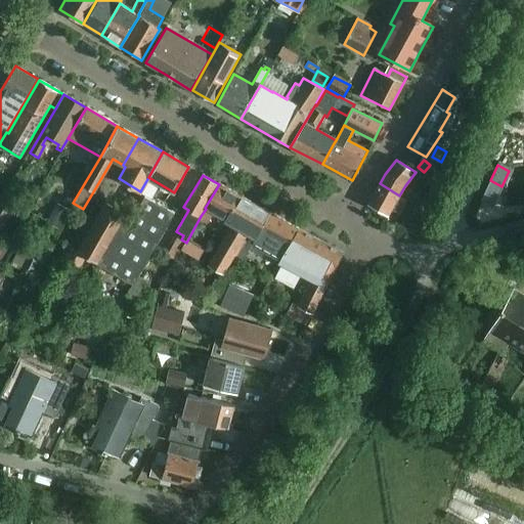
[(386,220),(399,195),(380,183),(364,208),(386,220)]
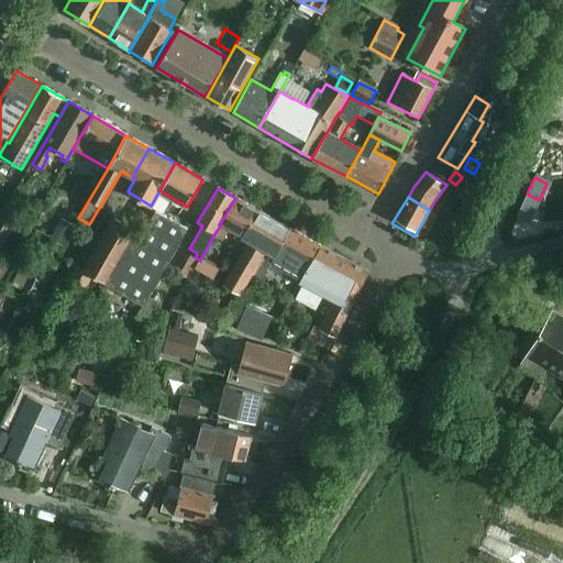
[(242,238),(257,211),(235,198),(220,223),(221,224),(216,232),(221,235),(225,228),(242,238)]
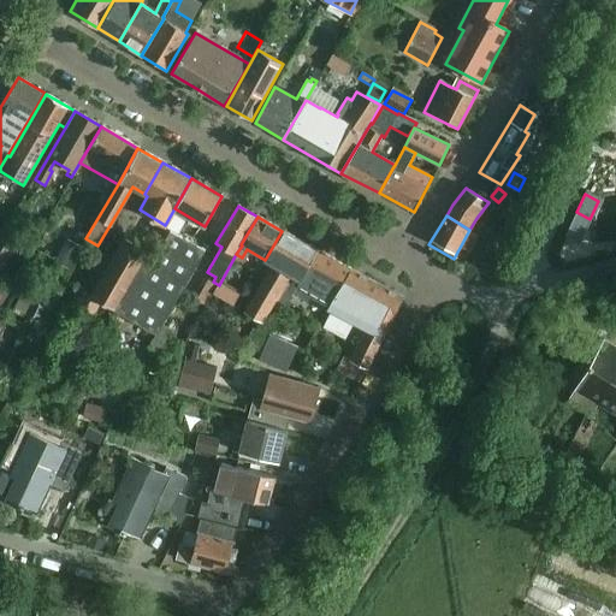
[(155,332),(177,295),(205,249),(171,230),(154,258),(148,254),(117,311),(155,332)]
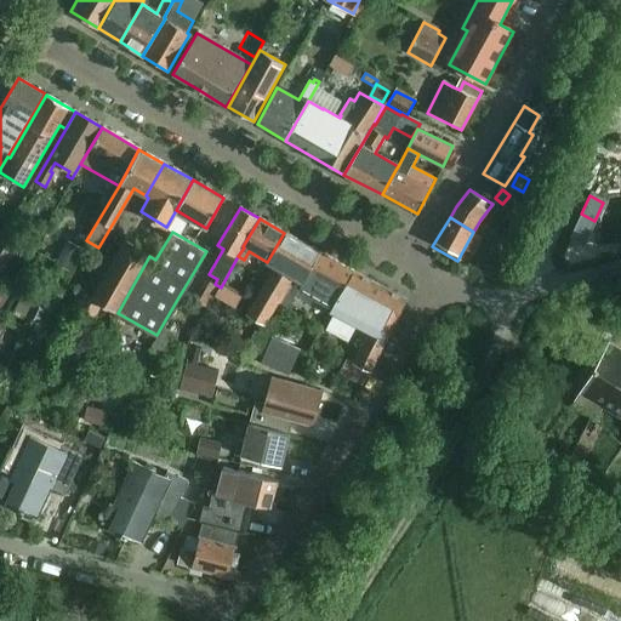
[(288,308),(295,296),(320,252),(284,233),(267,262),(275,267),(248,314),(265,325),(278,302),(288,308)]
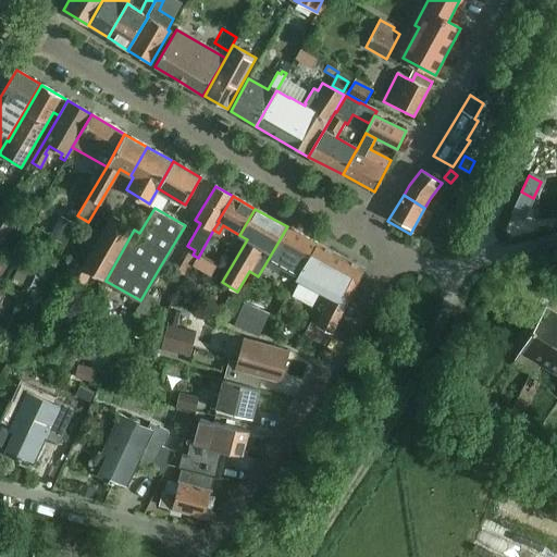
[(4,212),(0,219),(0,237),(12,218),(4,212)]
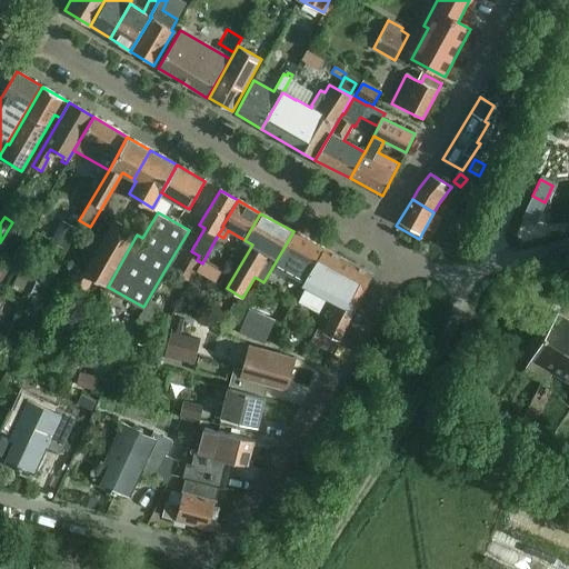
[(61,221),(50,241),(62,249),(73,228),(61,221)]
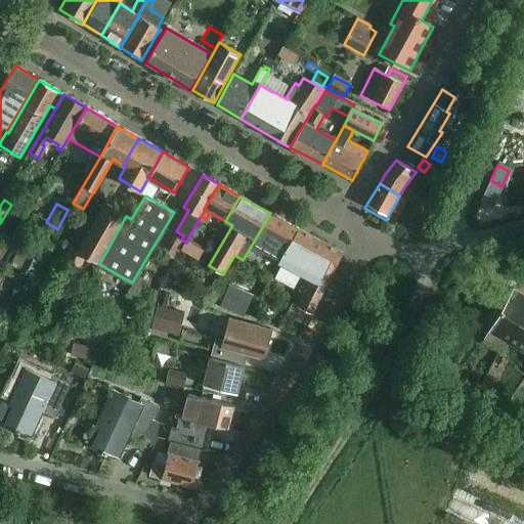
[(99,264),(126,216),(104,204),(78,251),(72,248),(66,258),(80,266),(86,256),(99,264)]
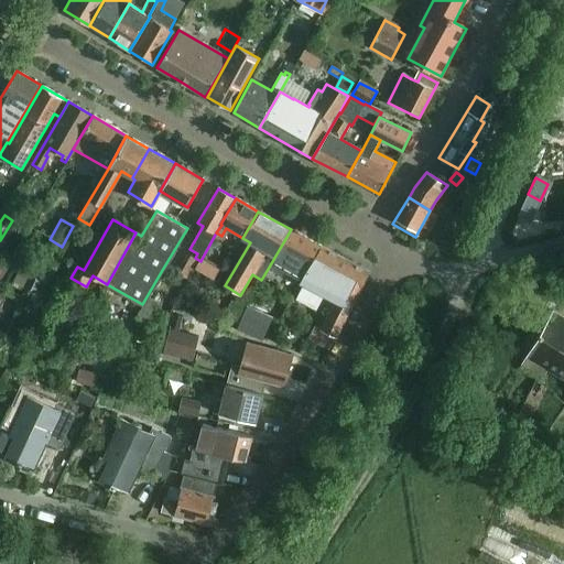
[(302,278),(321,246),(291,229),(268,269),(282,278),(288,269),(302,278)]
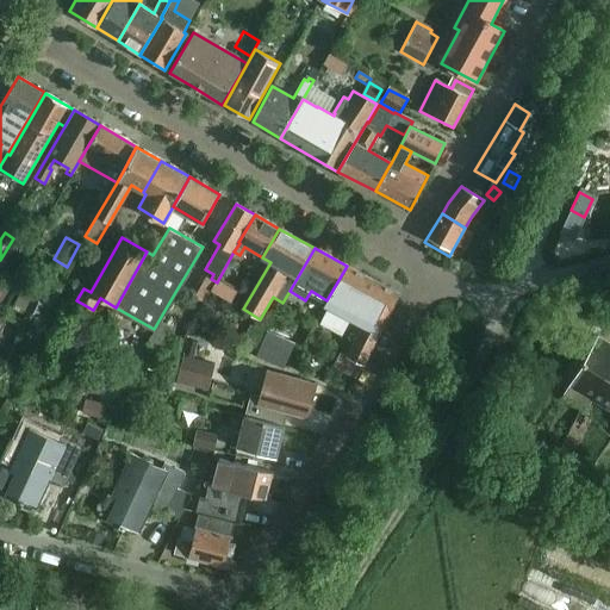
[(399,294),(366,277),(347,266),(327,300),(324,306),(328,307),(319,325),(342,336),(350,321),(362,327),(347,356),(340,353),(332,366),(356,379),(379,335),(399,294)]
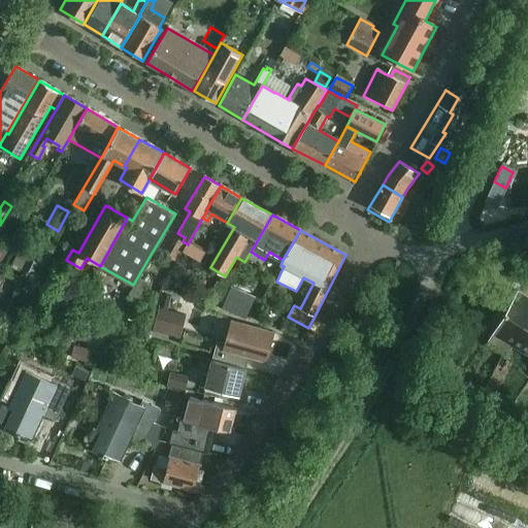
[(188,244),(183,253),(200,263),(206,252),(189,242),(188,244)]
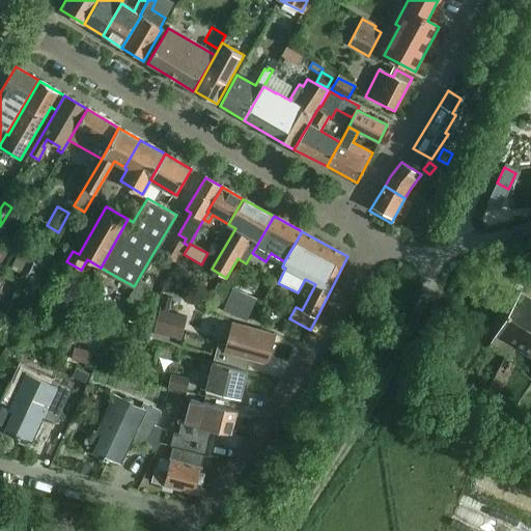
[(18,254),(9,269),(32,280),(39,266),(18,254)]
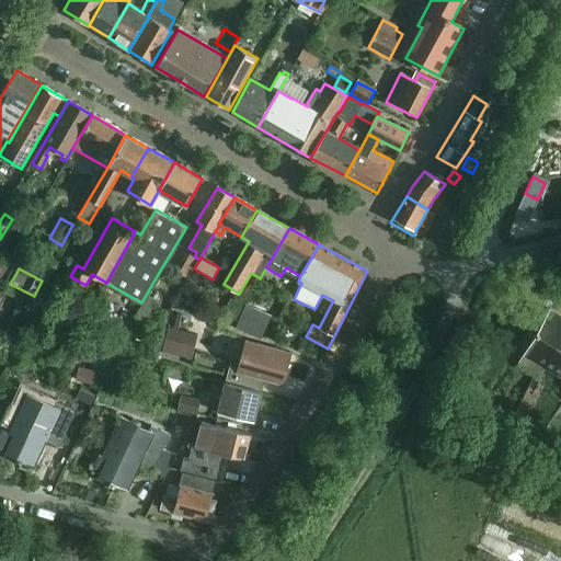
[(275,318),(285,297),(264,286),(253,307),(275,318)]
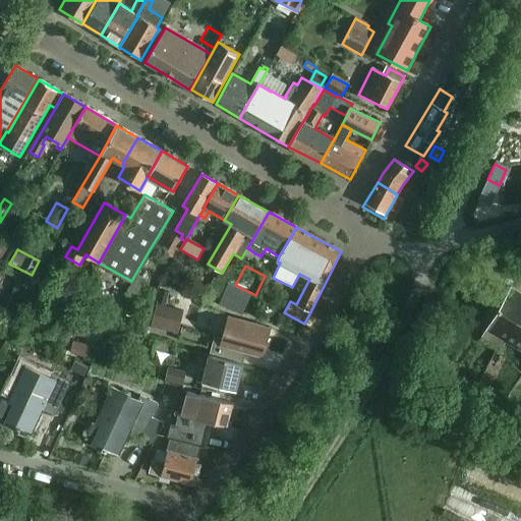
[(140,268),(125,293),(147,305),(162,280),(140,268)]
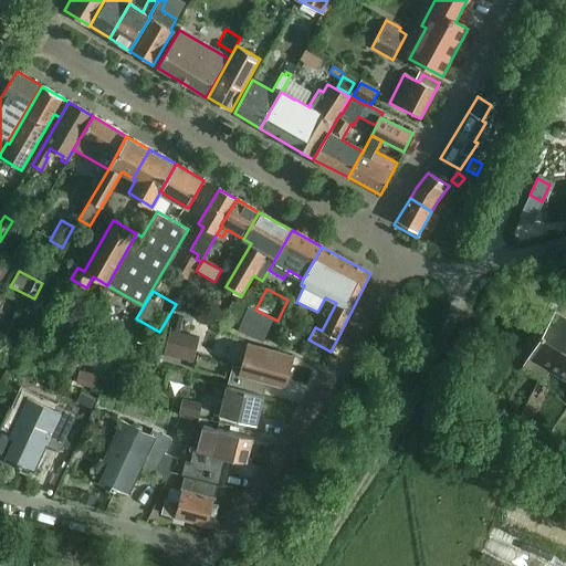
[(237,325),(245,310),(232,302),(223,317),(237,325)]
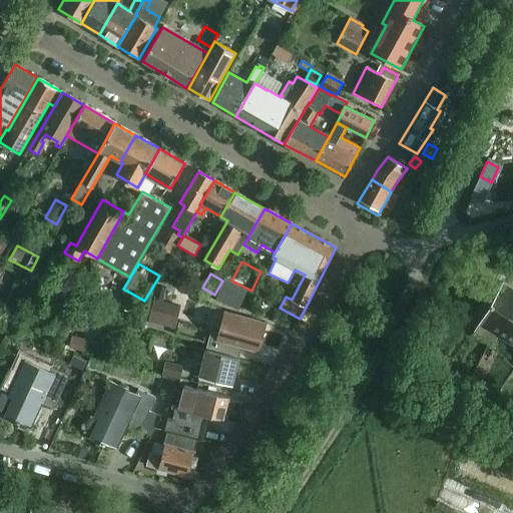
[(247,289),(224,279),(215,300),(238,310),(247,289)]
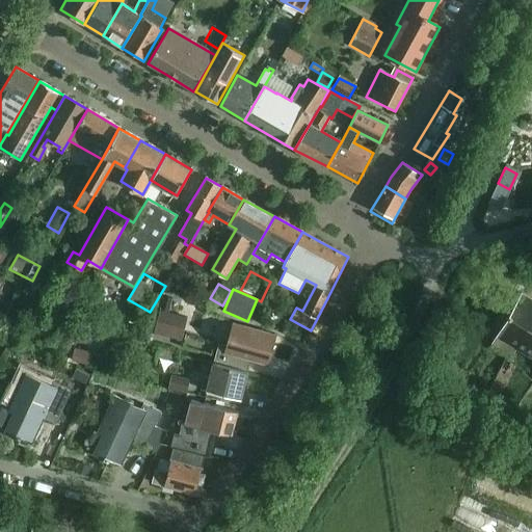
[(531,306),(516,297),(486,350),(505,362),(506,362),(511,352),(531,363),(531,306)]
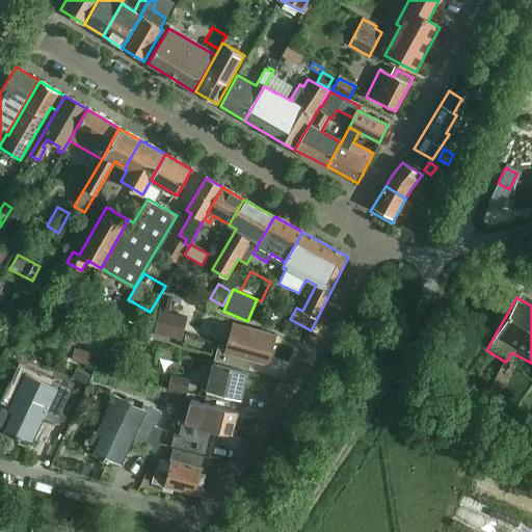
[(169,312),(185,316),(188,303),(174,299),(169,312)]
